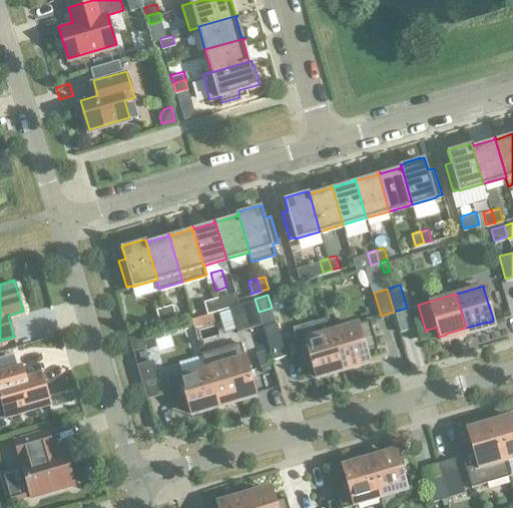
[(224,308),(220,296),(212,298),(216,310),(224,308)]
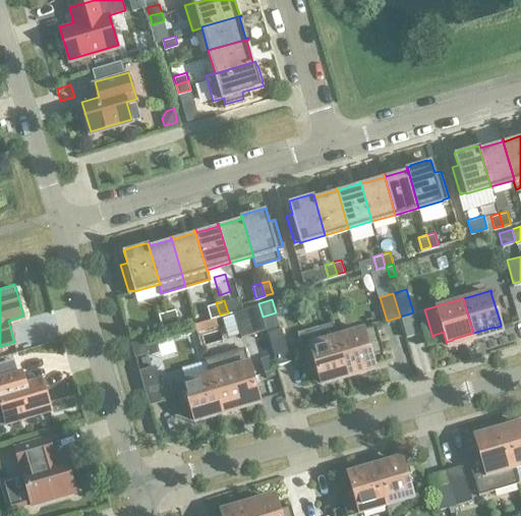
[(220,314),(216,302),(208,304),(211,318),(220,314)]
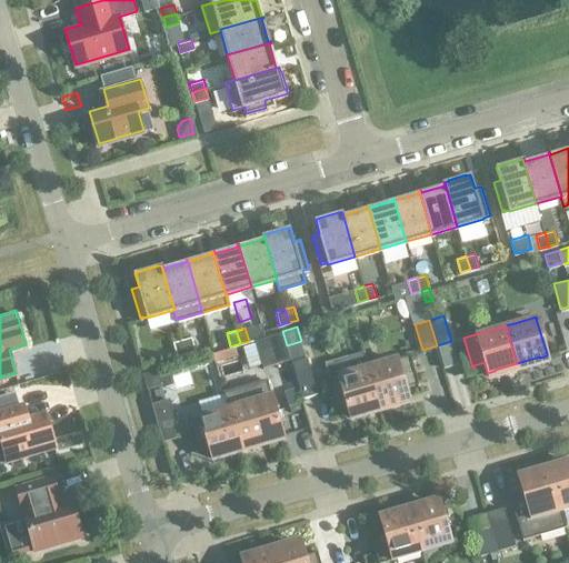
[(290,358),(287,345),(282,331),(256,339),(263,365),(290,358)]
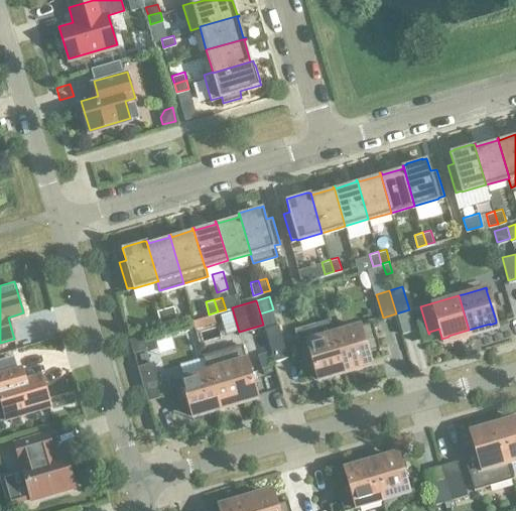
[(165,307),(169,320),(177,317),(173,305),(165,307)]
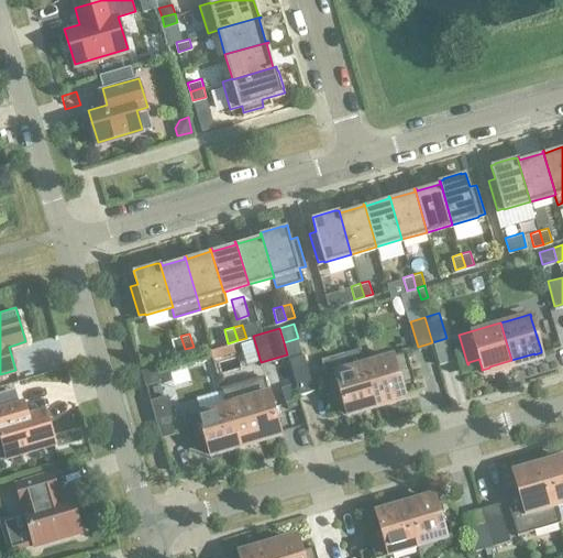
[(180,336),(172,338),(176,352),(185,349),(180,336)]
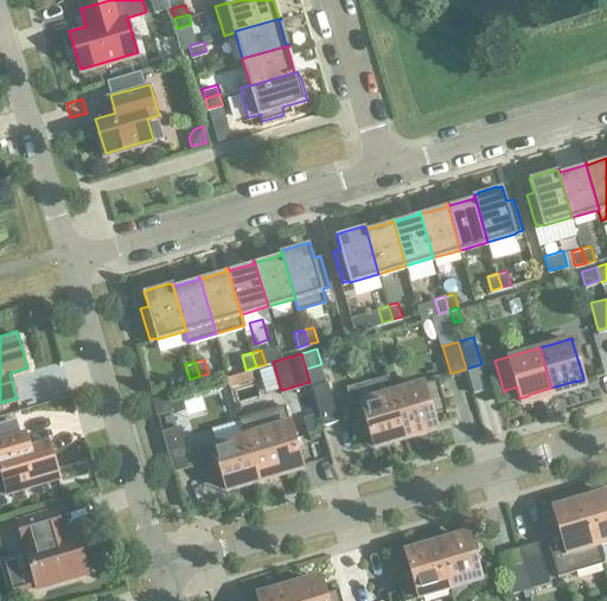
[(222,383),(243,375),(240,364),(218,372),(222,383)]
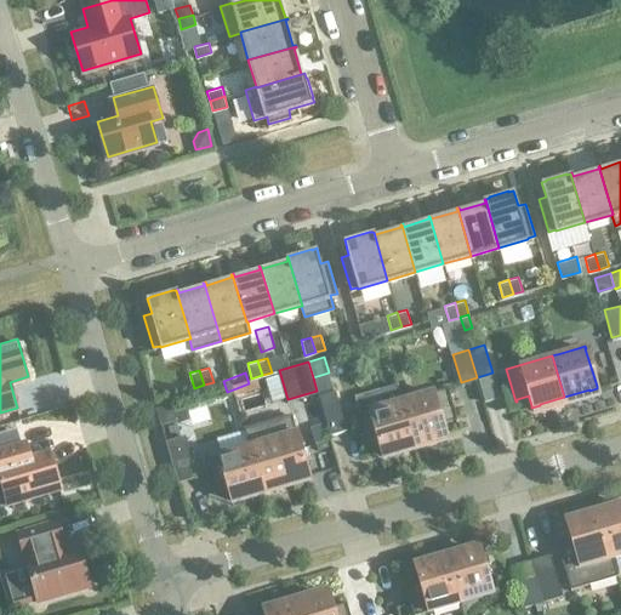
[(448,386),(433,391),(426,393),(405,399),(402,400),(414,442),(438,434),(446,432),(445,431),(443,421),(455,417),(456,420),(457,419),(448,386)]
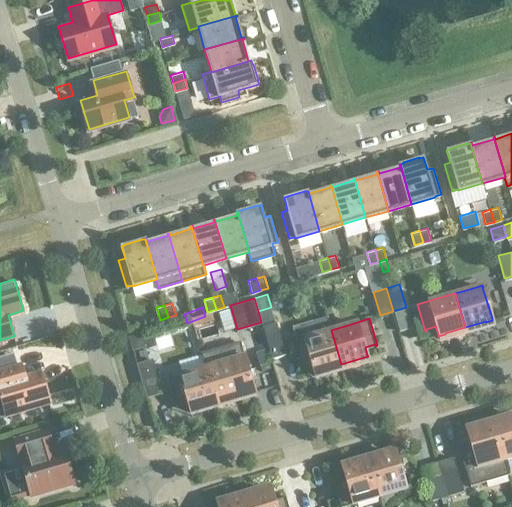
[(276,321),(262,325),(269,347),(272,357),(285,353),(276,321)]
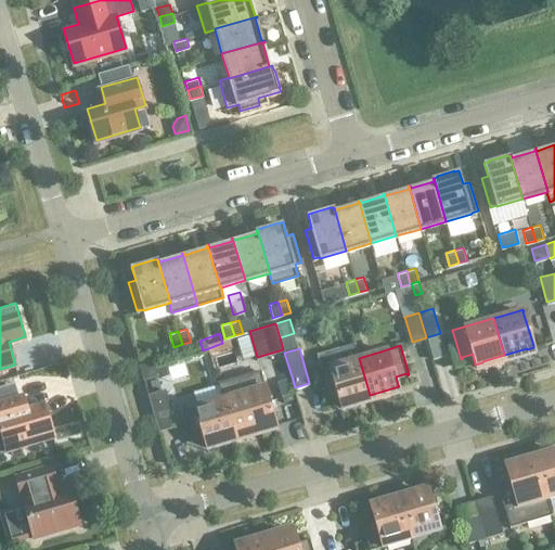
[(336,365),(317,370),(325,399),(326,398),(326,397),(337,394),(339,403),(340,404),(347,401),(370,395),(359,358),(355,358),(355,359),(336,365)]
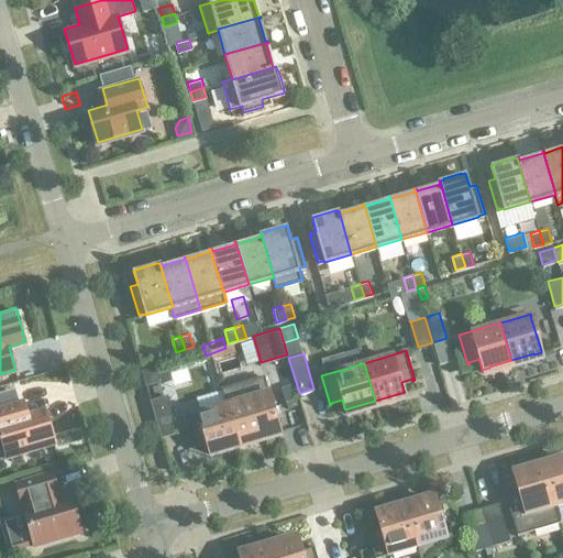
[(159,380),(155,364),(141,369),(145,384),(159,380)]
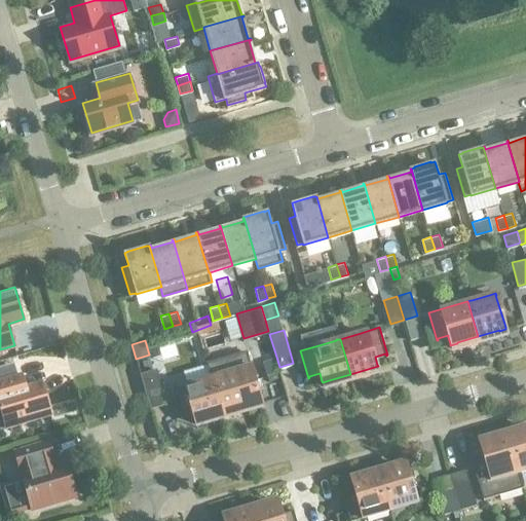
[(247,349),(207,361),(222,412),(242,406),(243,406),(254,403),(262,401),(261,399),(252,366),(252,365),(251,365),(247,349)]
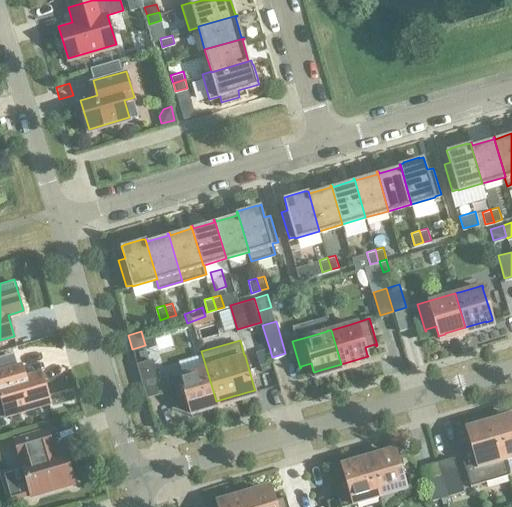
[(269,347),(257,351),(261,365),(273,361),(272,357),(269,347)]
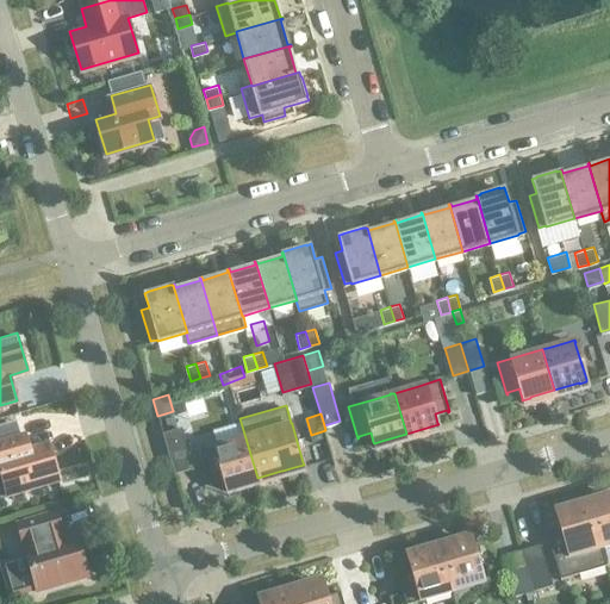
[(200,449),(210,481),(211,481),(210,480),(222,477),(225,485),(224,485),(225,487),(234,485),(257,478),(240,418),(244,436),(242,437),(221,443),(200,449)]
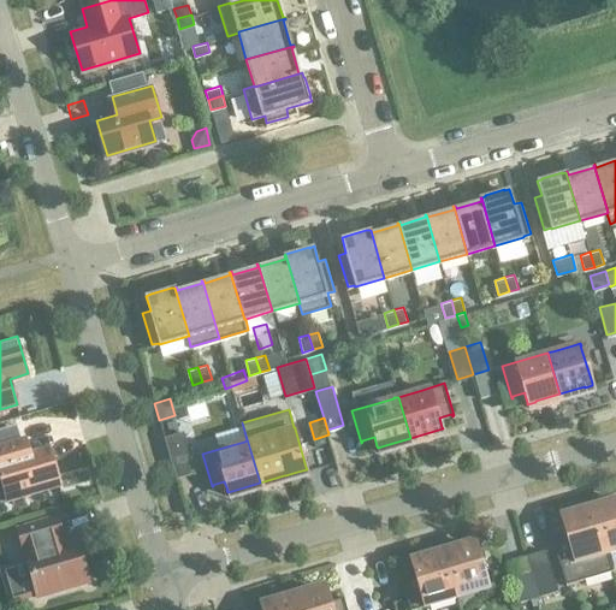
[(183,431),(164,436),(176,478),(196,472),(183,431)]
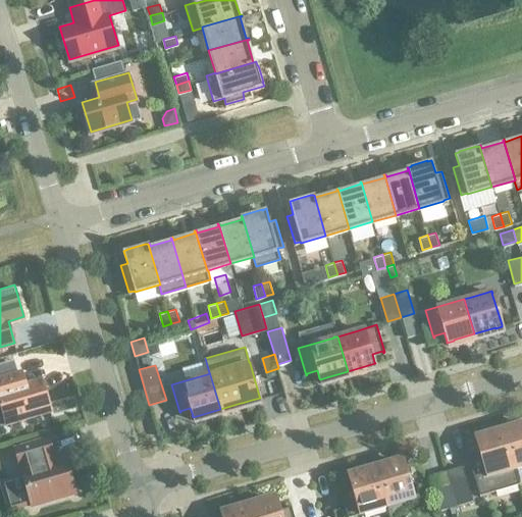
[(0,402),(1,402),(7,422),(51,409),(42,377),(25,382),(21,368),(0,374),(0,402)]
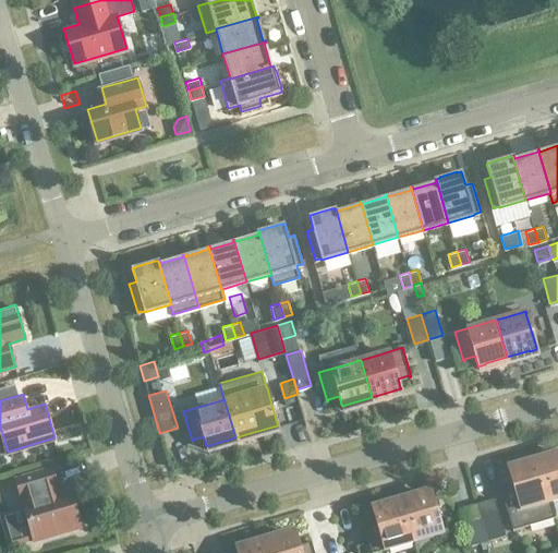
[(555,516),(550,500),(553,500),(553,499),(557,496),(557,456),(538,463),(554,517),(555,516)]
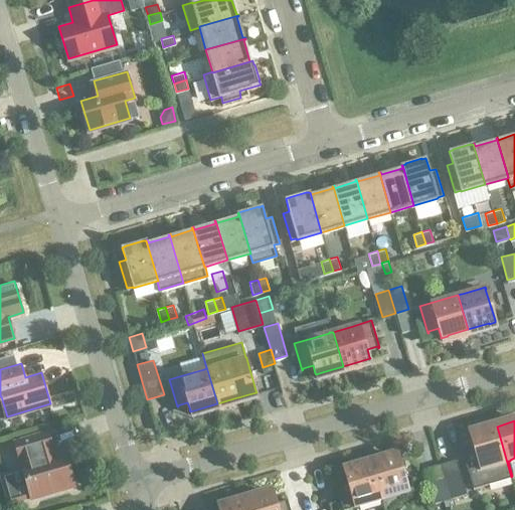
[(473,488),(511,477),(497,427),(476,433),(470,435),(470,436),(473,444),(463,447),(462,445),(461,446),(473,488)]
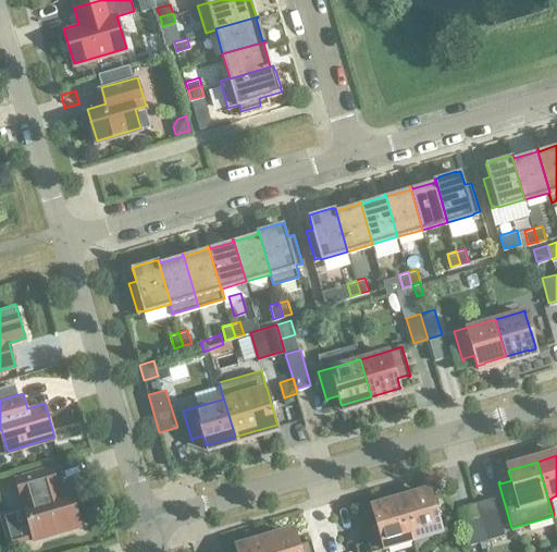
[(79,524),(70,490),(57,493),(54,486),(57,485),(51,467),(16,477),(21,495),(24,494),(26,503),(24,503),(34,538),(79,524)]
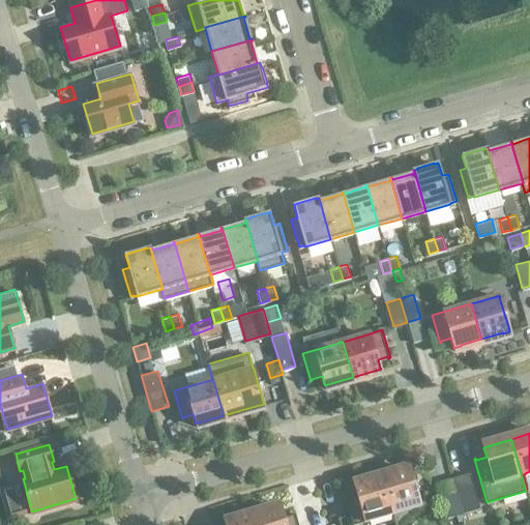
[(404,471),(382,477),(392,513),(395,512),(414,506),(420,504),(420,503),(419,503),(410,469),(403,470),(404,471)]
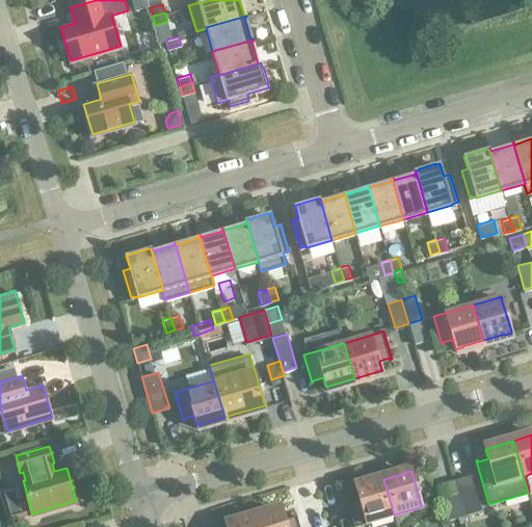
[(472,474),(454,479),(464,515),(482,509),(472,474)]
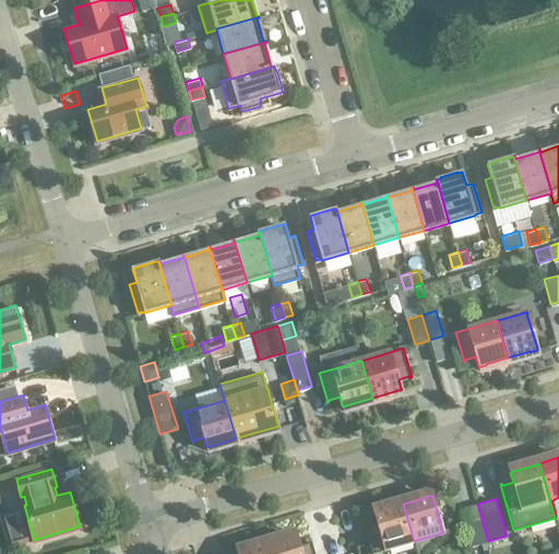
[(366,526),(365,523),(364,525),(372,553),(392,547),(411,542),(414,541),(403,504),(381,510),(381,509),(373,511),(373,514),(377,522),(366,526)]
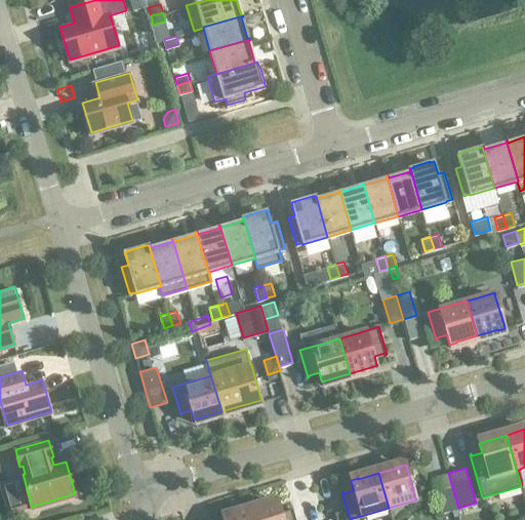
[(442,513),(458,508),(448,473),(432,477),(442,513)]
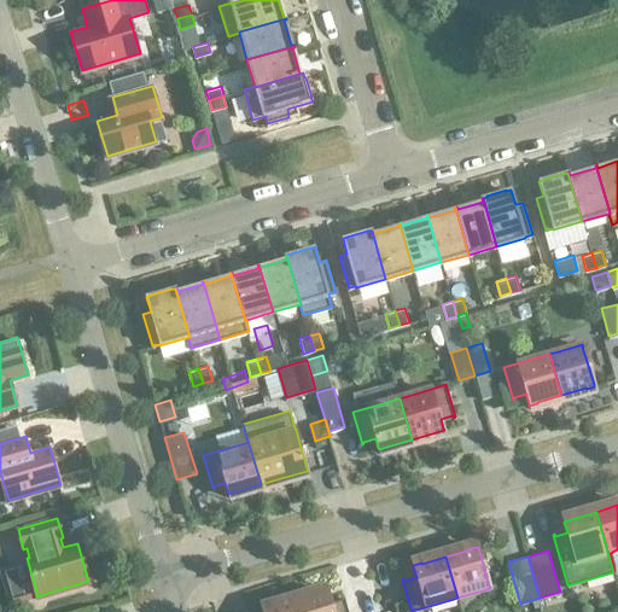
[(348,611),(344,596),(343,596),(343,599),(331,602),(327,590),(295,600),(298,611),(348,611)]
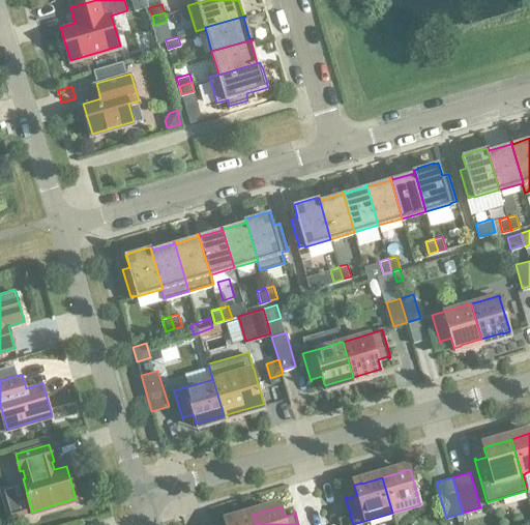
[(256,524),(253,515),(225,523),(225,524),(256,524)]
